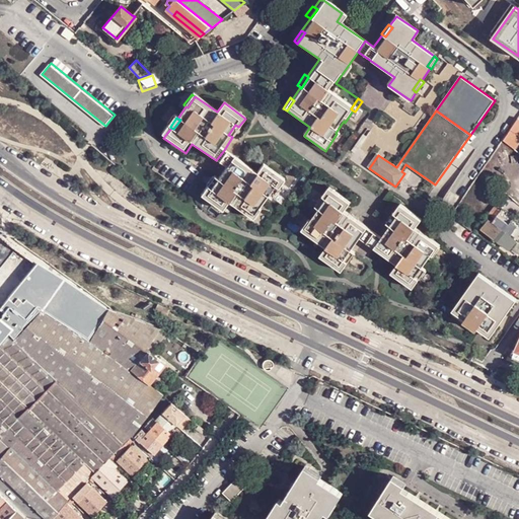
[(518,120),(504,140),(512,146),(518,136),(518,120)]
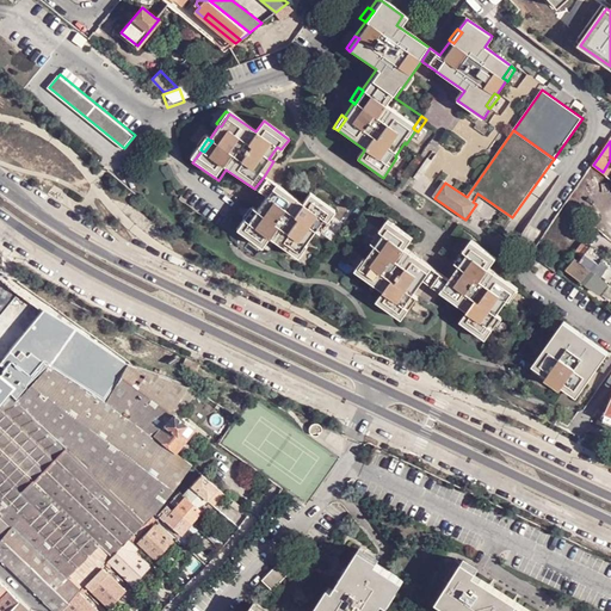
[(409,146),(406,144),(405,142),(395,156),(396,158),(400,160),(409,146)]
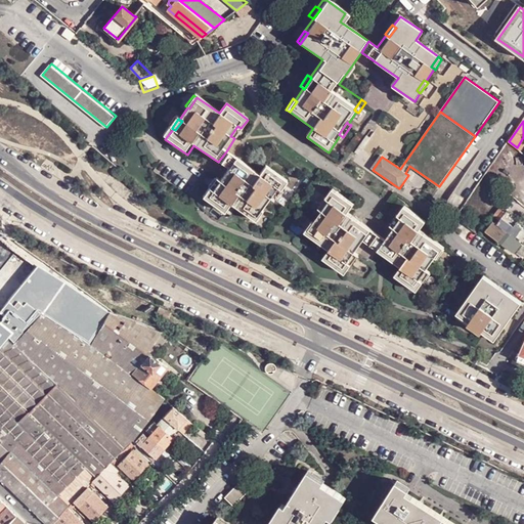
[(234,138),(235,139),(243,129),(241,128),(237,126),(230,136),(234,138)]
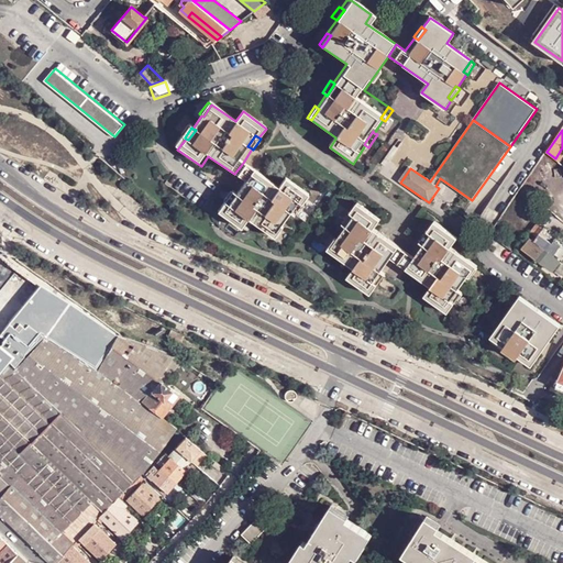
[(283,190),(243,163),(234,174),(247,184),(240,196),(232,207),(229,205),(222,214),(245,232),(253,222),(279,240),(288,229),(290,230),(297,220),(299,218),(296,216),(304,203),(307,207),(313,197),(290,180),(283,190)]
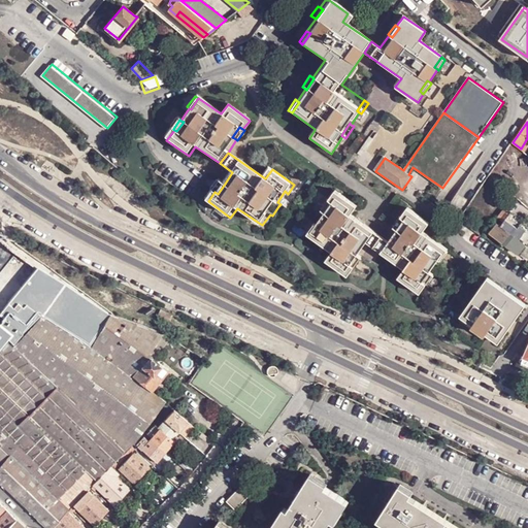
[(221,180),(213,191),(215,192),(218,194),(225,184),(221,180)]
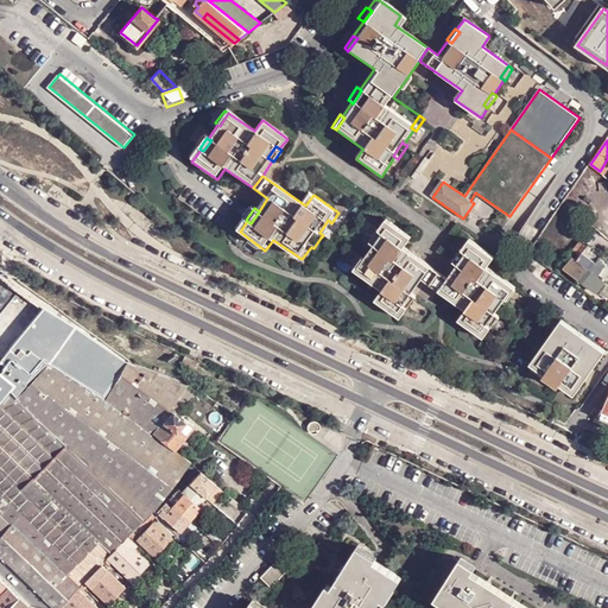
[(323,235),(333,225),(331,223),(328,220),(320,233),(323,235)]
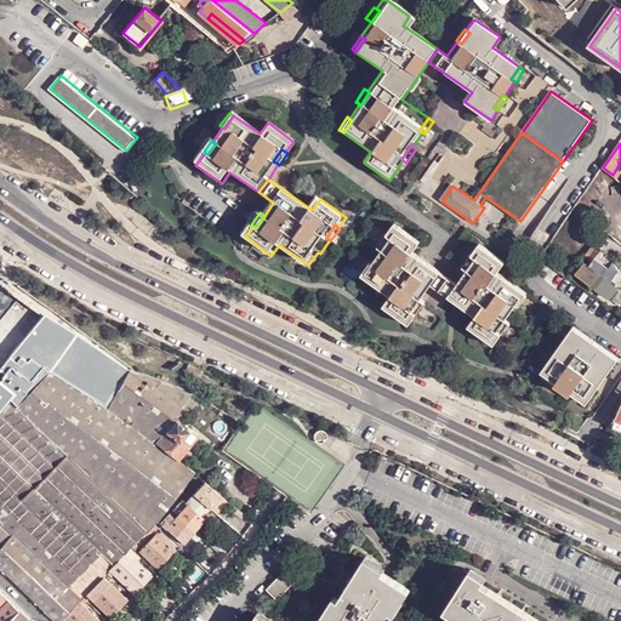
[(433,290),(443,277),(409,252),(415,241),(389,224),(382,235),(386,238),(377,250),(375,249),(369,256),(365,262),(368,265),(358,277),(388,297),(382,307),(408,326),(415,315),(411,313),(421,301),(431,288),(433,290)]
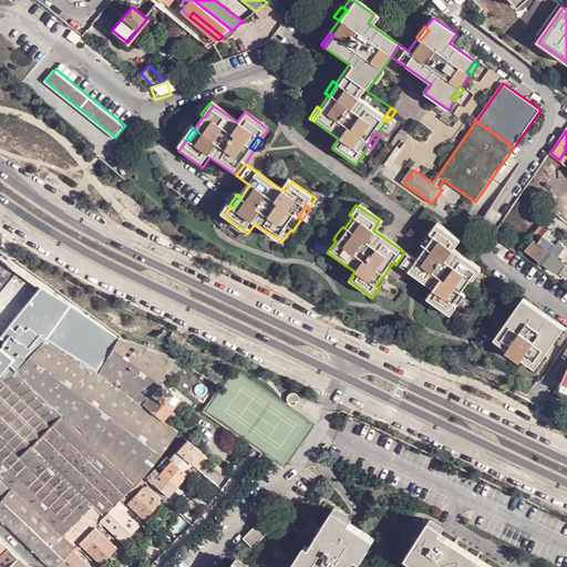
[(352,217),(349,215),(348,214),(340,225),(342,227),(344,228),(352,217)]
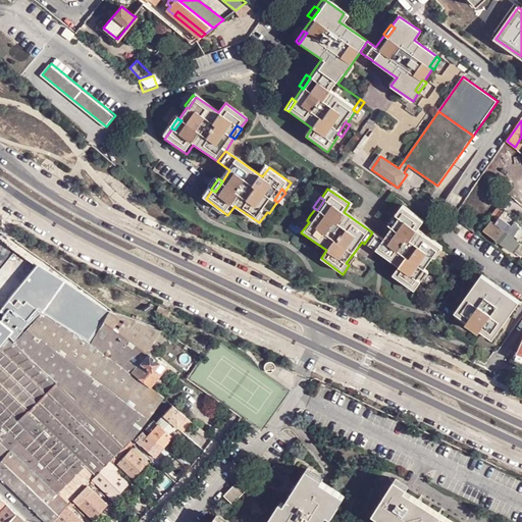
[(506,209),(500,205),(491,215),(498,219),(494,222),(519,242),(521,244),(521,223),(505,211),(506,209)]
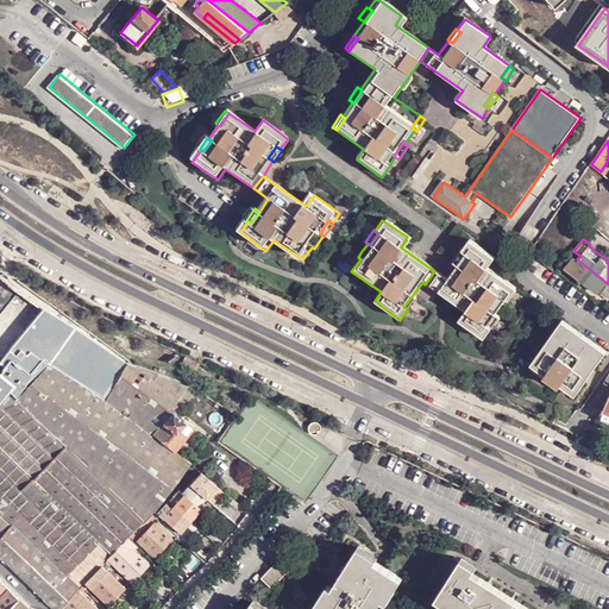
[(434,271),(425,284),(466,313),(459,322),(484,340),(493,331),(488,328),(496,315),(500,316),(509,303),(504,300),(509,295),(513,288),(487,270),(495,259),(470,242),(462,252),(465,255),(457,267),(453,264),(446,275),(444,278),(434,271)]
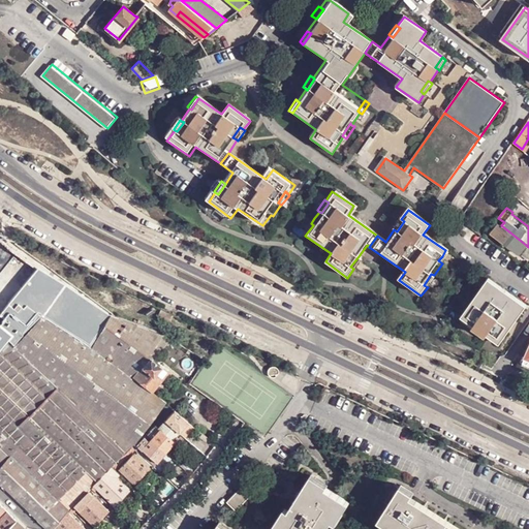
[(273,216),(271,215),(262,225),(267,228),(275,218),(273,216)]
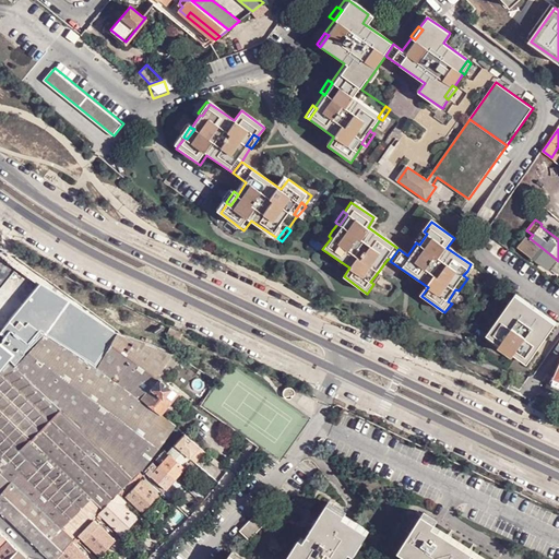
[(427,234),(424,232),(423,230),(415,241),(416,242),(419,245),(427,234)]
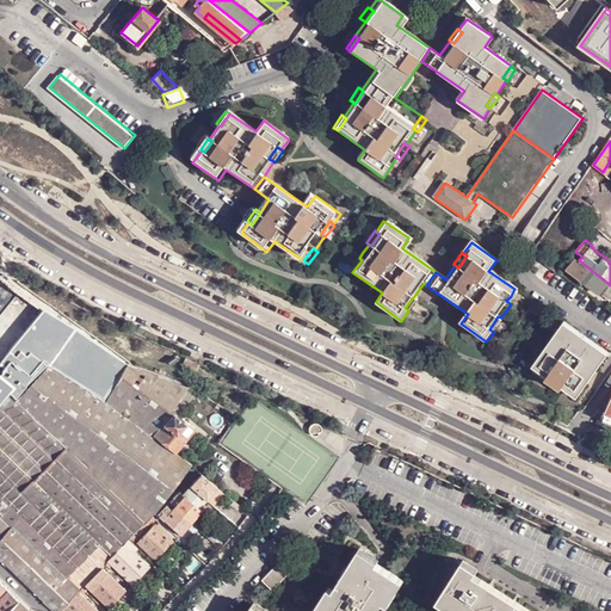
[(362,260),(359,258),(356,255),(347,267),(352,272),(362,260)]
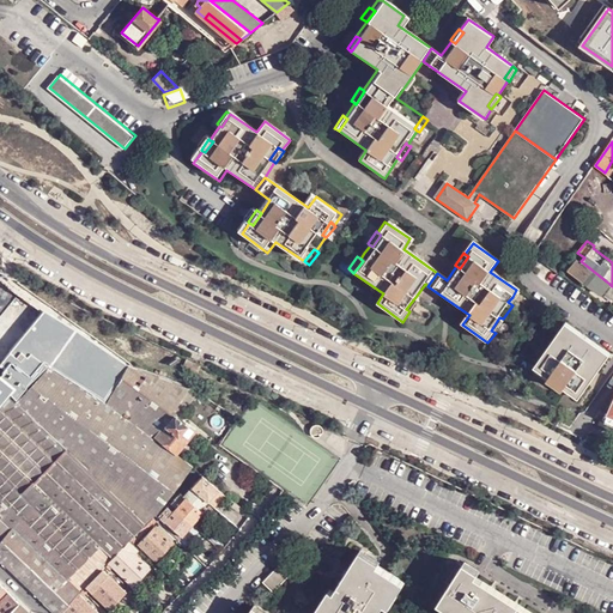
[(578,260),(570,271),(602,293),(610,284),(581,261),(578,260)]
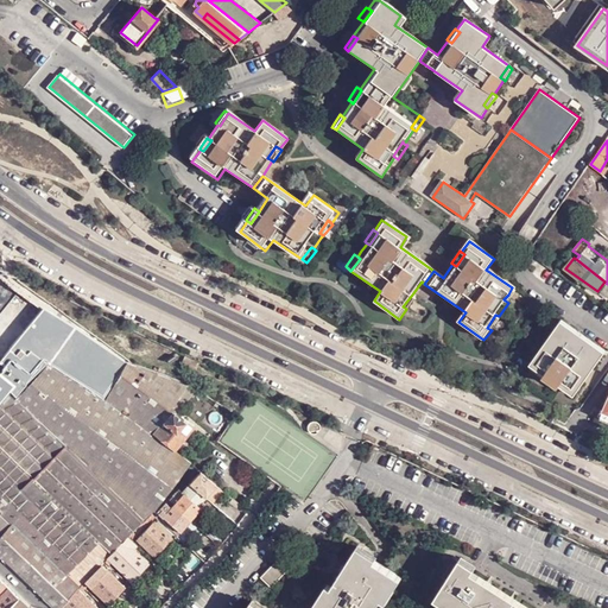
[(0,274),(0,352),(42,309),(13,286),(0,274)]
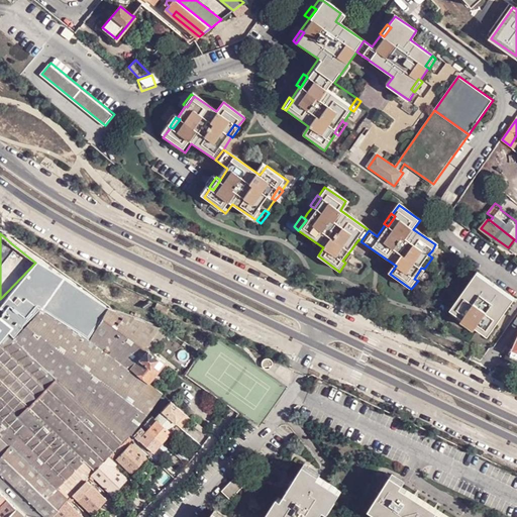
[(342,261),(345,263),(346,264),(353,253),(350,250),(342,261)]
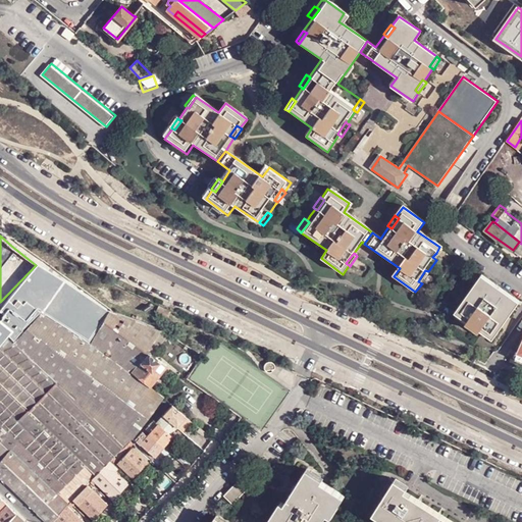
[(0,346),(8,336),(13,342),(41,313),(91,344),(92,344),(105,319),(36,265),(0,302),(0,346)]
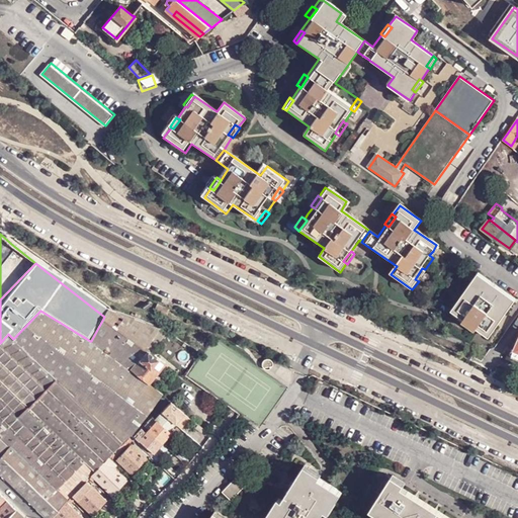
[(426,271),(425,269),(422,268),(415,279),(419,281),(426,271)]
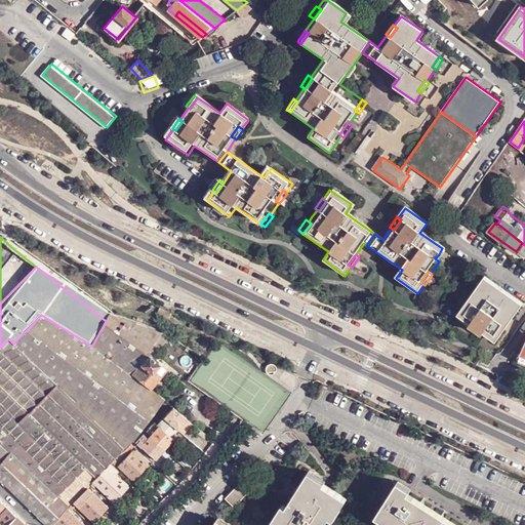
[(524,306),(489,281),(461,319),(500,346),(524,310),(524,306)]
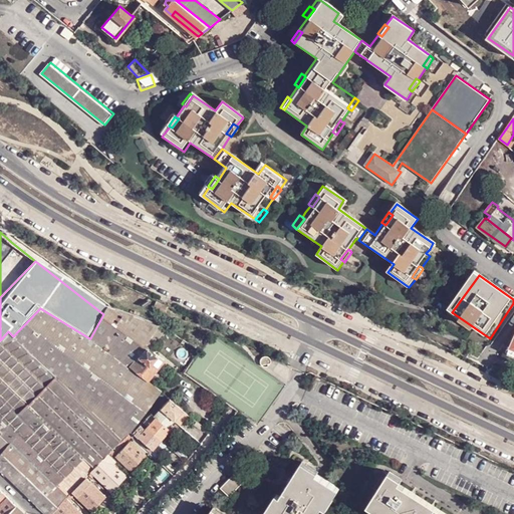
[(55,375),(62,382),(89,338),(40,308),(13,336),(23,345),(27,341),(40,354),(36,358),(55,375)]
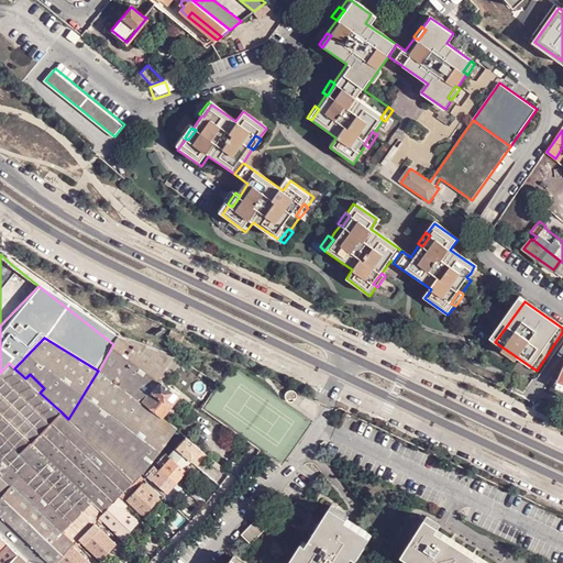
[(98,371),(68,419),(144,472),(178,428),(141,401),(173,357),(118,341),(113,346),(99,371),(98,371)]
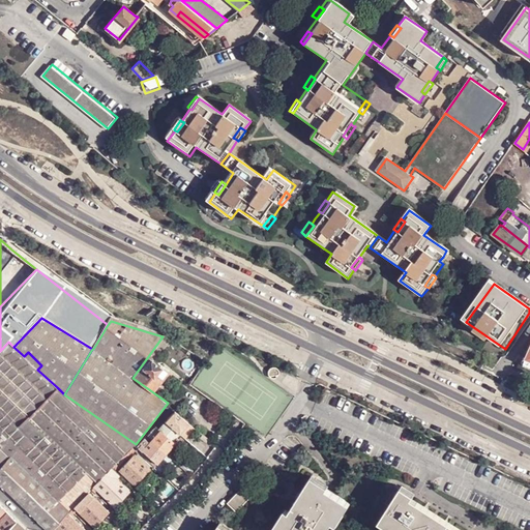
[(0,447),(0,448),(20,429),(18,427),(29,416),(57,387),(37,370),(24,356),(13,347),(8,342),(0,351),(0,447)]
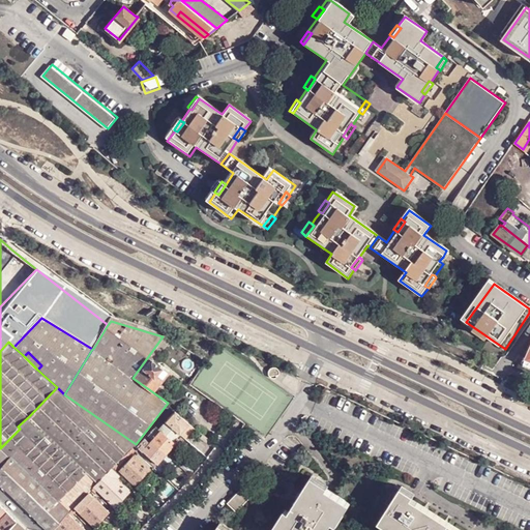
[(28,352),(24,356),(37,370),(41,365),(28,352)]
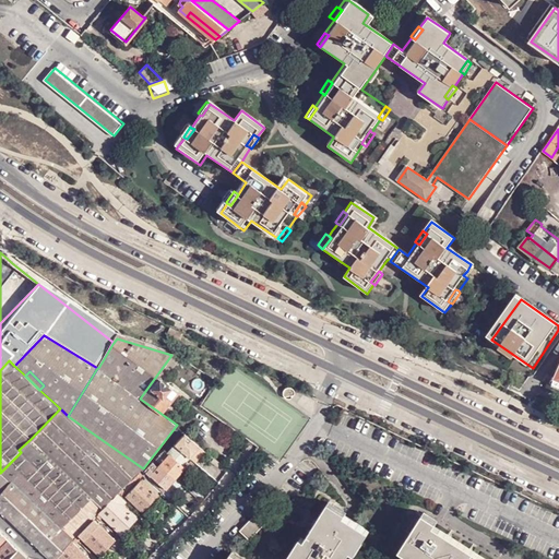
[(143,397),(159,412),(167,403),(170,404),(179,393),(161,378),(143,397)]
